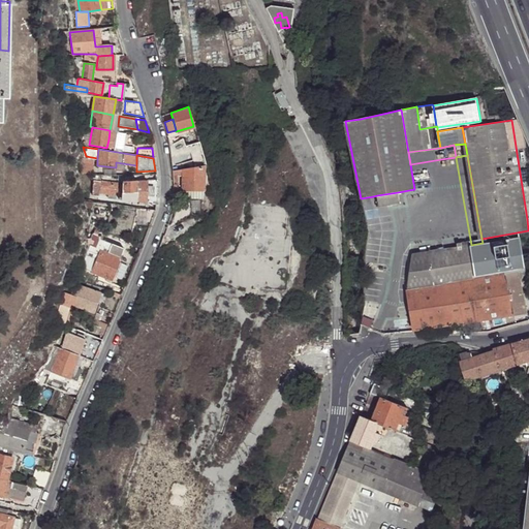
[(456,157),(441,159),(441,166),(457,163),(456,157)]
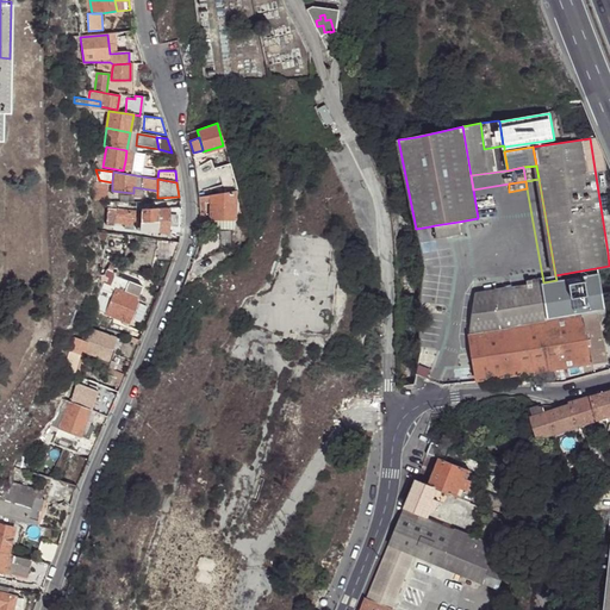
[(234,218),(234,191),(210,195),(210,206),(210,218),(210,228),(229,228),(230,218),(234,218)]
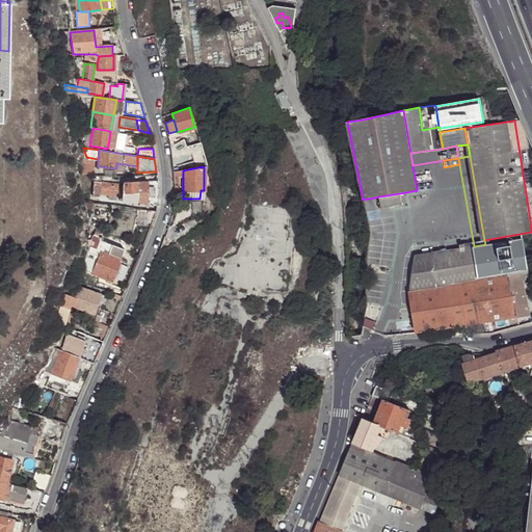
[(92,176),(91,187),(91,196),(98,197),(99,194),(108,194),(107,198),(116,201),(117,184),(98,183),(98,176),(92,176)]
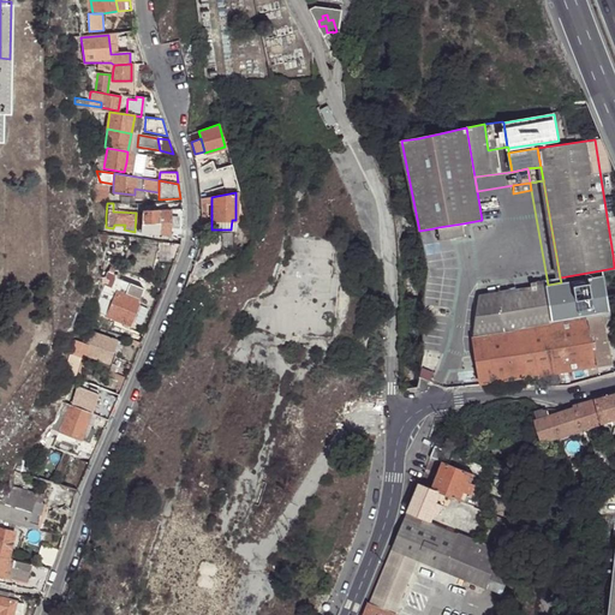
[(201,208),(201,220),(212,220),(212,208),(207,208),(201,208)]
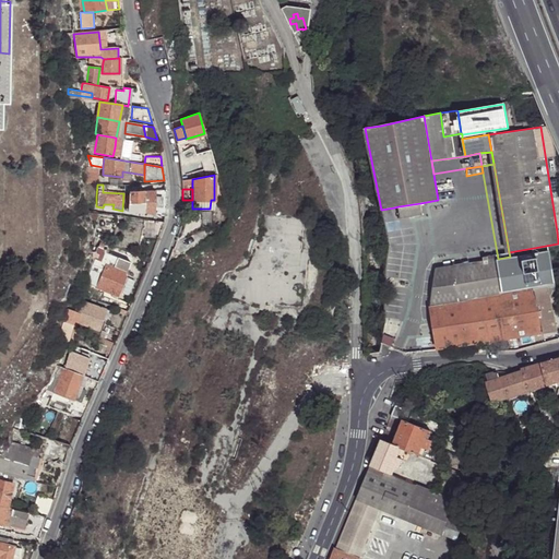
[(125,211),(164,216),(165,190),(129,191),(127,209),(125,209),(125,211)]
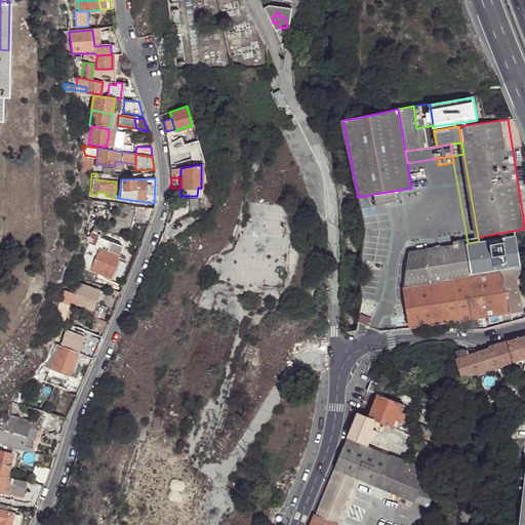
[(395,191),(374,194),(376,205),(397,202),(395,191)]
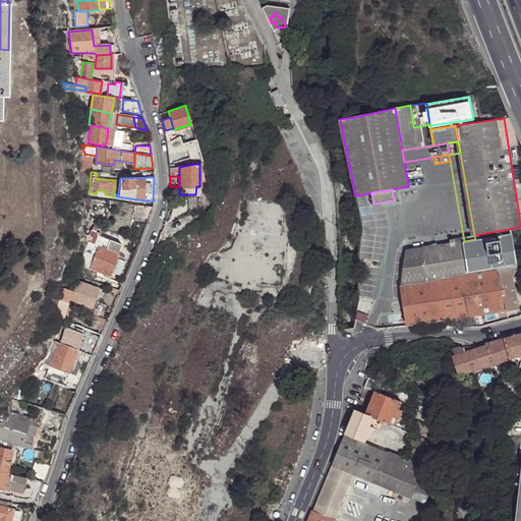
[(367,193),(355,195),(359,213),(375,211),(373,204),(371,192),(367,193)]
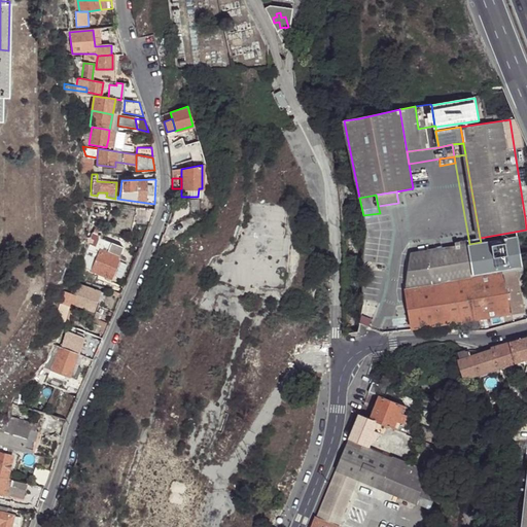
[(188,201),(189,214),(201,213),(200,201),(188,201)]
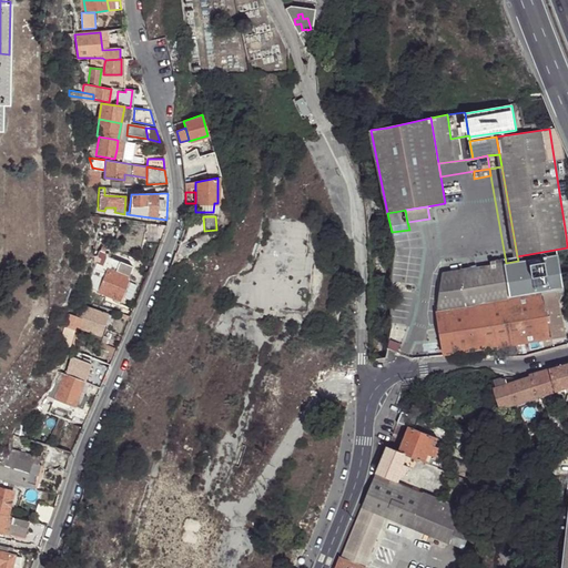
[(142,239),(160,241),(166,225),(146,222),(142,239)]
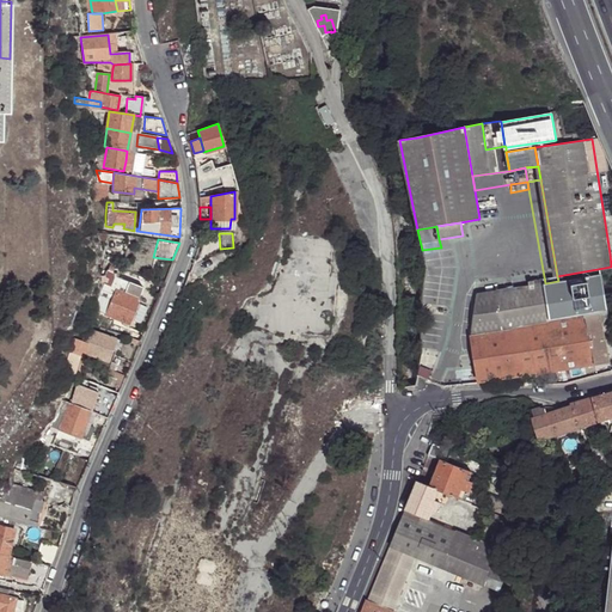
[(109,285),(104,283),(96,311),(127,324),(140,292),(141,287),(117,277),(117,275),(109,271),(106,277),(111,276),(109,285)]
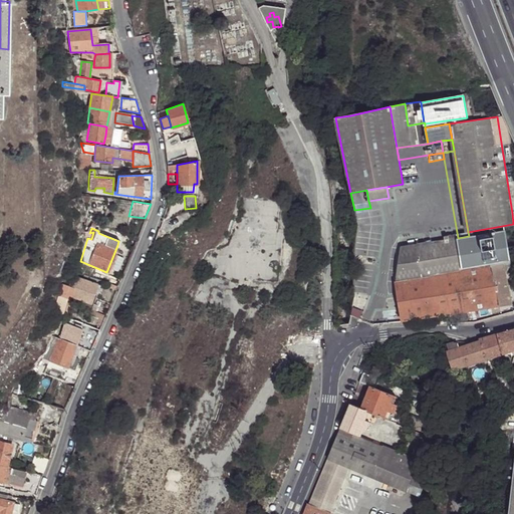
[(494,232),(469,236),(458,238),(399,248),(397,283),(432,277),(432,275),(493,265),(500,264),(495,238),(494,232)]
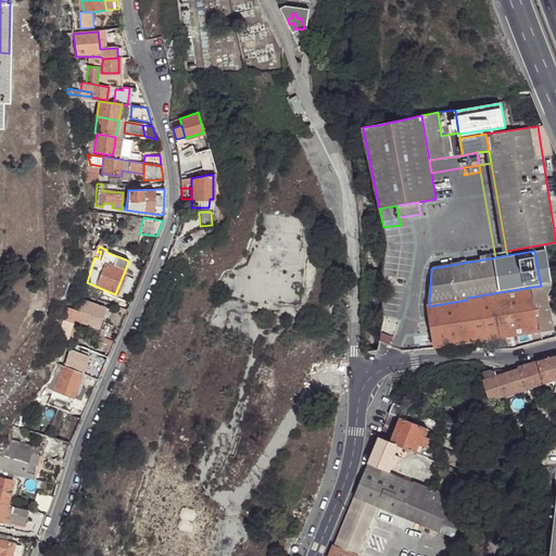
[(545,285),(551,283),(553,283),(548,255),(535,257),(541,286),(545,285)]
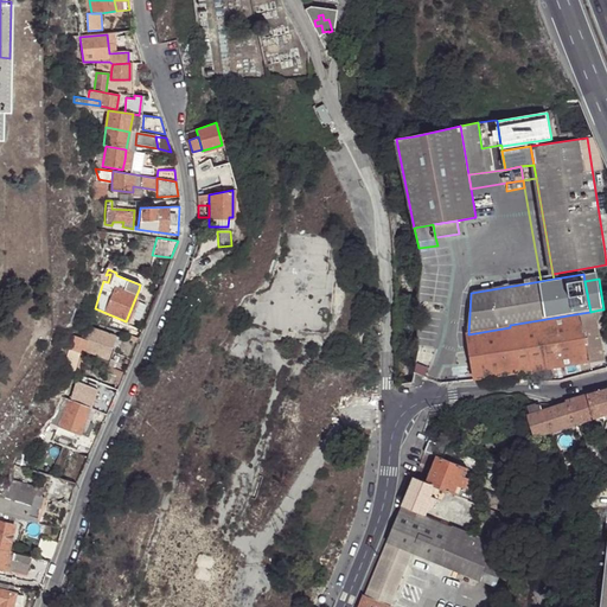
[(582,313),(589,360),(604,358),(598,324),(595,311),(590,312),(582,313)]
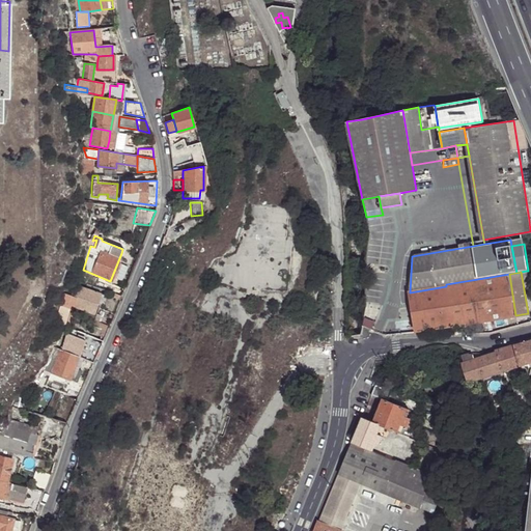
[(452,326),(454,326),(464,325),(474,323),(515,315),(509,274),(446,284),(446,286),(452,325),(452,326)]
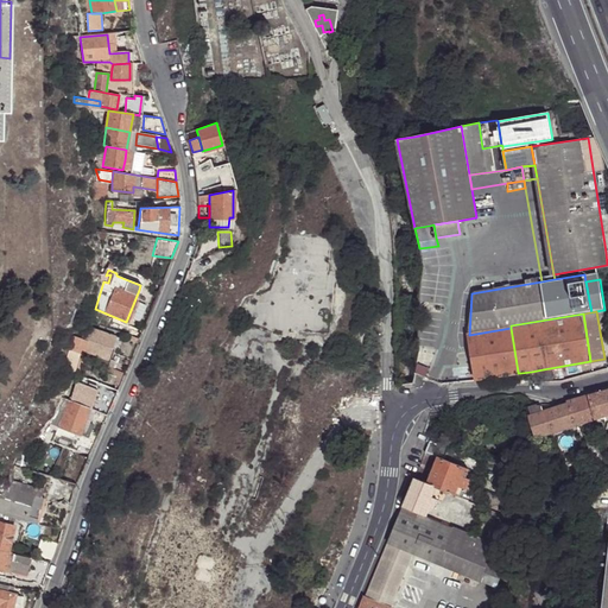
[(76,337),(68,354),(63,369),(77,374),(77,372),(77,366),(80,358),(77,356),(78,353),(80,350),(106,359),(113,336),(87,327),(82,339),(76,337)]
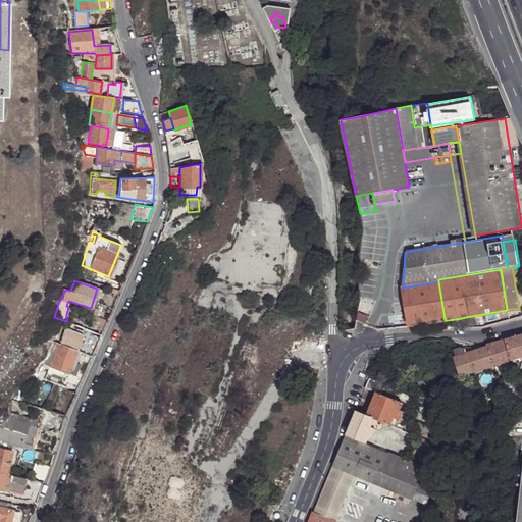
[(410,325),(415,324),(445,319),(438,281),(403,288),(409,325),(410,325)]
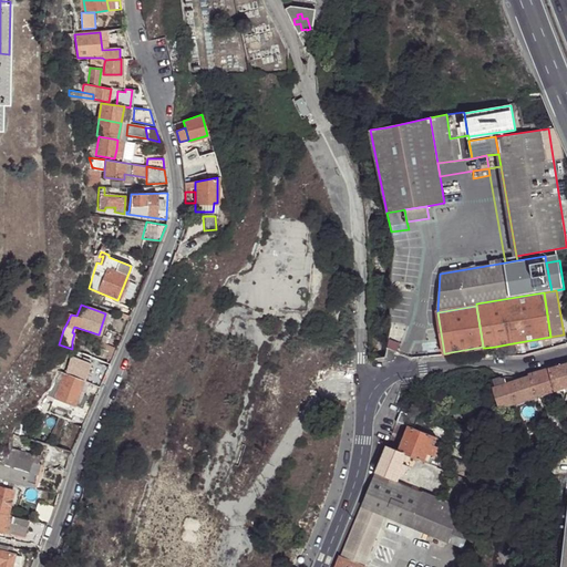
[(74,327),(73,329),(101,338),(109,315),(105,313),(99,334),(74,327)]
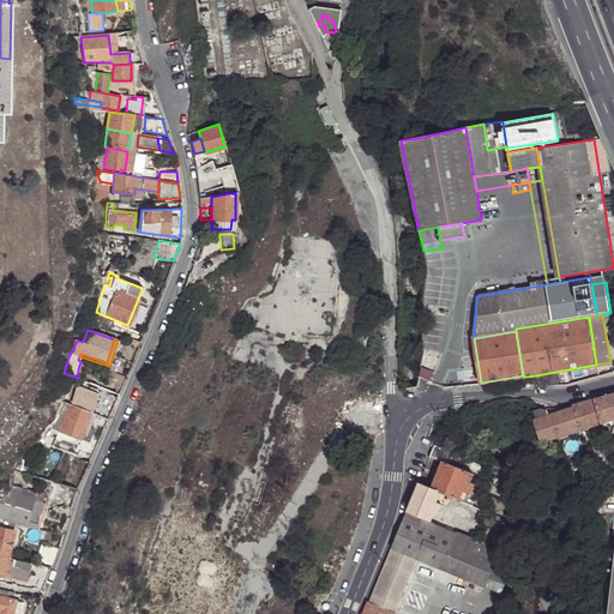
[(119,391),(125,379),(109,373),(104,385),(119,391)]
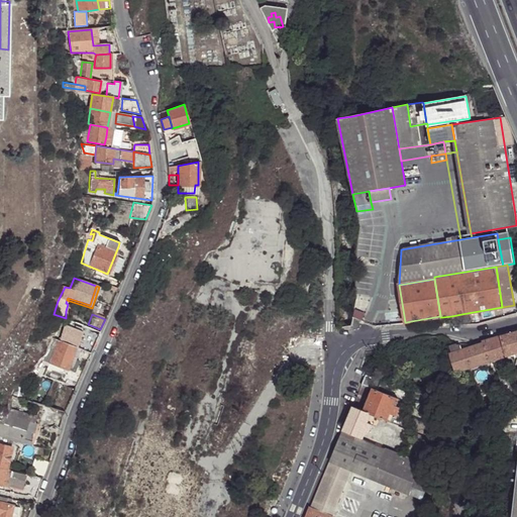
[(442,317),(443,325),(452,322),(451,316),(442,317)]
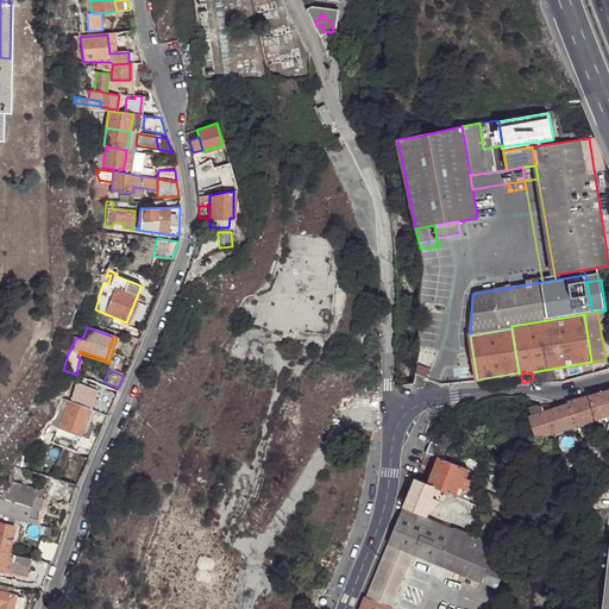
[(68,401),(89,409),(92,405),(96,390),(75,383),(68,401)]
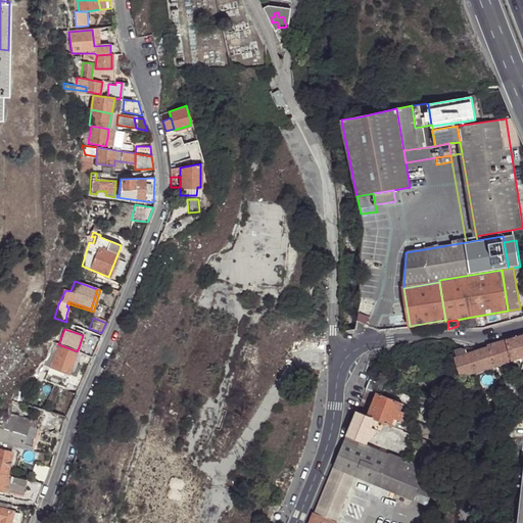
[(82,353),(91,357),(99,338),(90,335),(84,349),(82,353)]
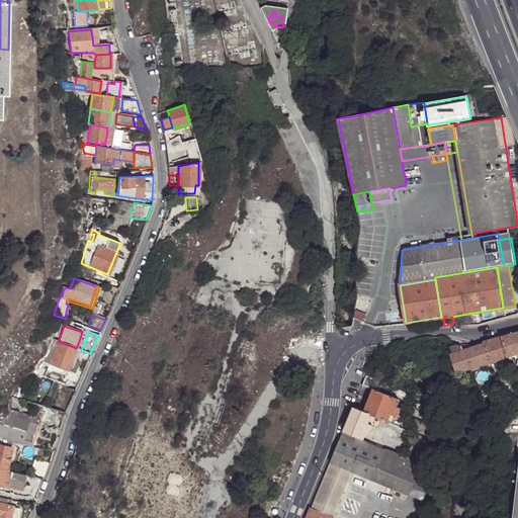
[(510,357),(517,354),(517,333),(504,337),(510,357)]
